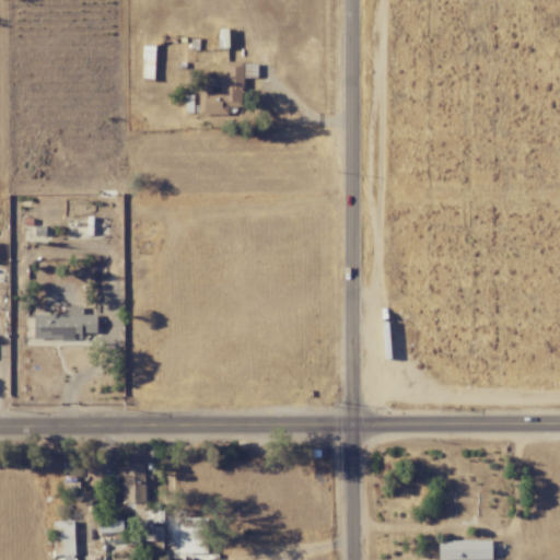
[(198,115),(228,115),(228,107),(243,107),(243,61),(224,61),(224,80),(220,80),(220,93),(211,93),(211,85),(198,85),(198,115)]
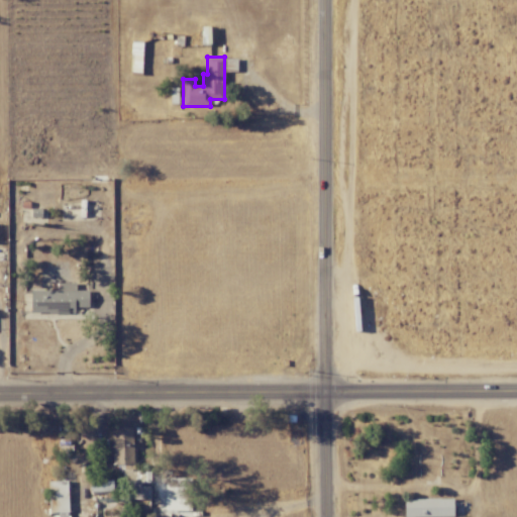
[(30,291),(30,313),(69,312),(69,307),(89,307),(88,290),(76,290),(76,283),(58,283),(58,290),(30,291)]
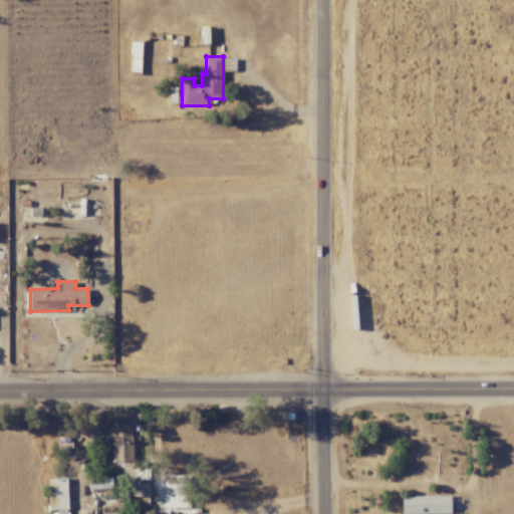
[(150,496),(150,468),(133,468),(132,425),(112,425),(112,461),(122,461),(122,496),(150,496)]
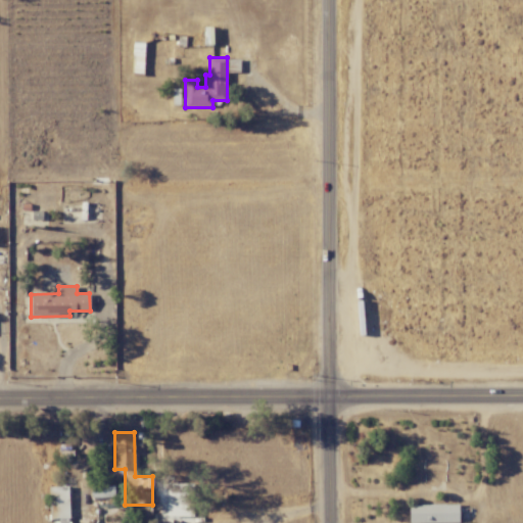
[(168,521),(193,520),(192,483),(165,483),(168,521)]
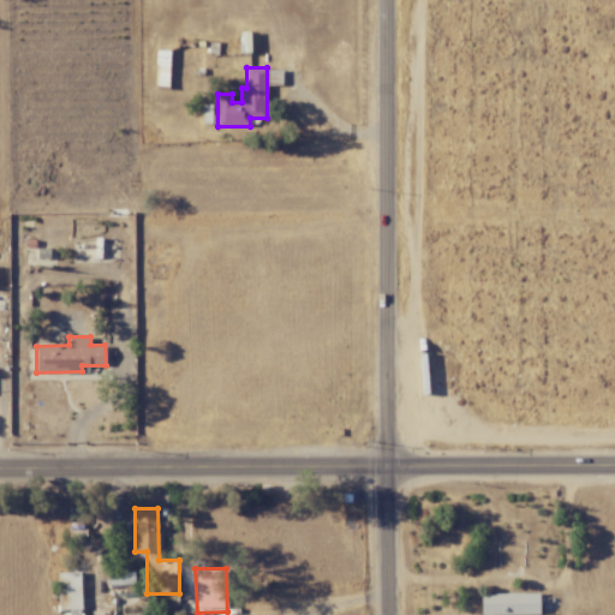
[(81,614),(79,572),(57,572),(58,610),(70,609),(70,614),(81,614)]
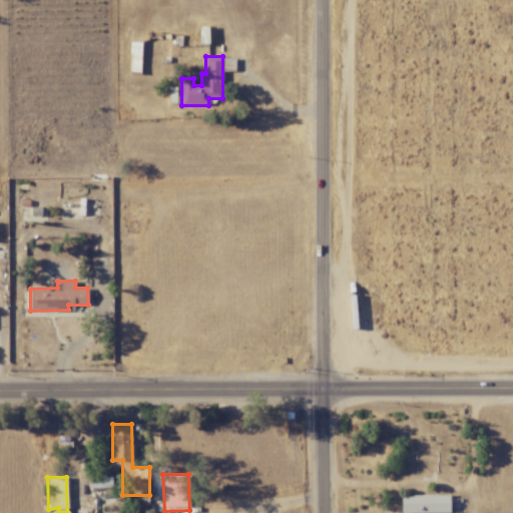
[(401,495),(401,512),(418,512),(450,512),(449,494),(401,495)]
